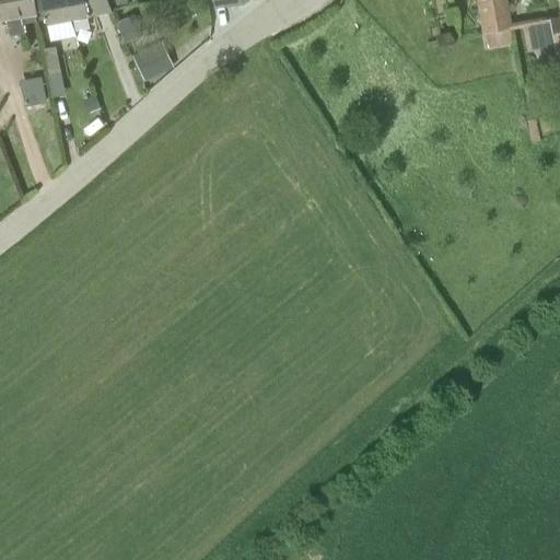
[(23,23),(37,20),(34,0),(0,0),(0,16),(6,16),(10,35),(25,33),(23,23)]
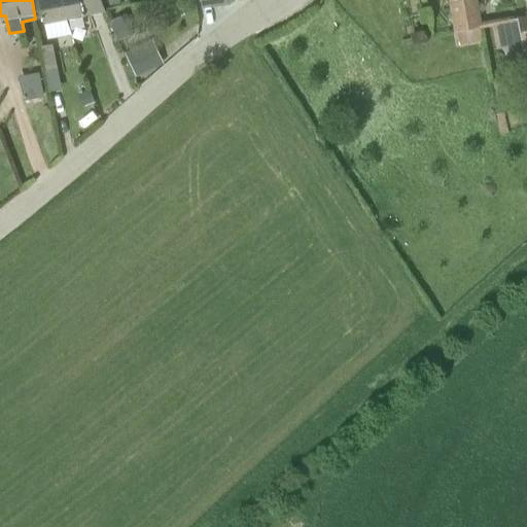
[(70,18),(66,0),(32,0),(35,19),(42,18),(43,23),(70,18)]
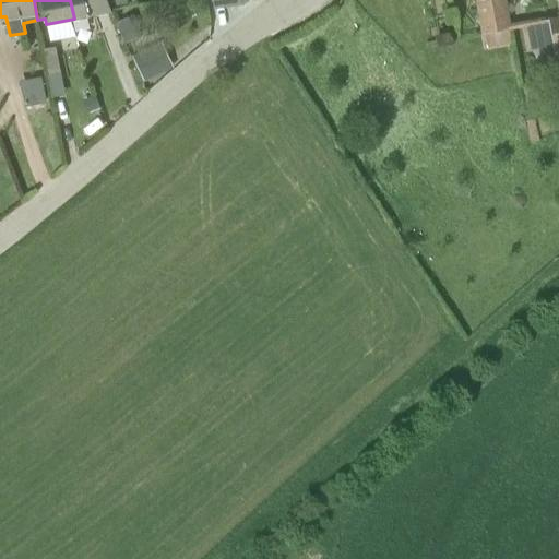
[(107,0),(70,0),(74,19),(111,11),(107,0)]
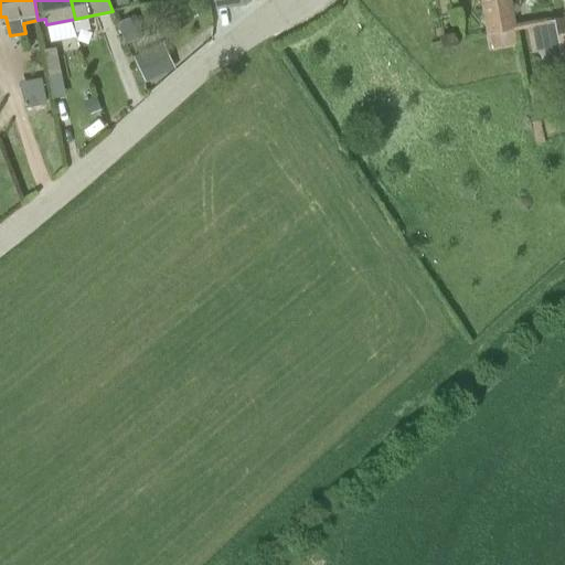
[(509,0),(482,0),(489,33),(514,28),(509,0)]
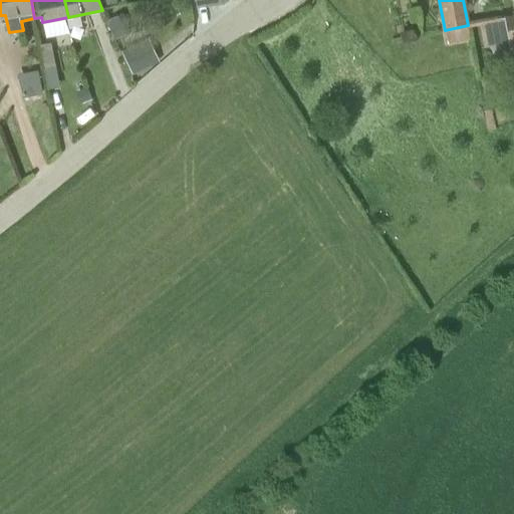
[(124,14),(108,21),(116,39),(133,32),(124,14)]
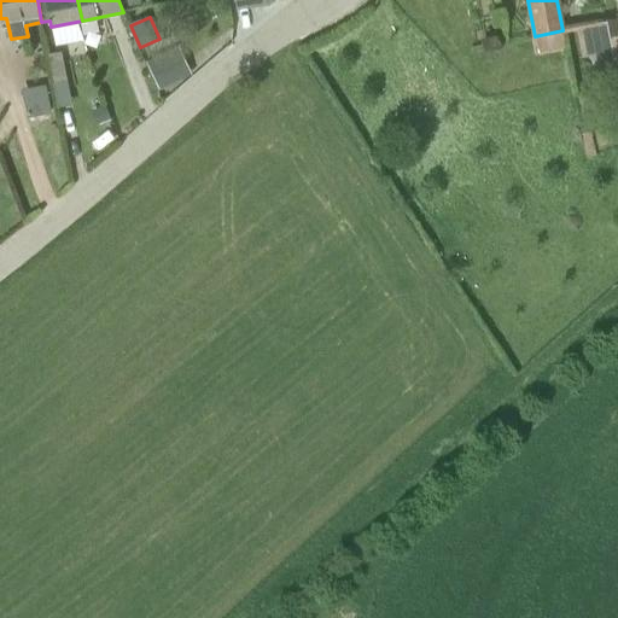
[(617,73),(617,19),(583,25),(586,54),(598,54),(600,75),(617,73)]
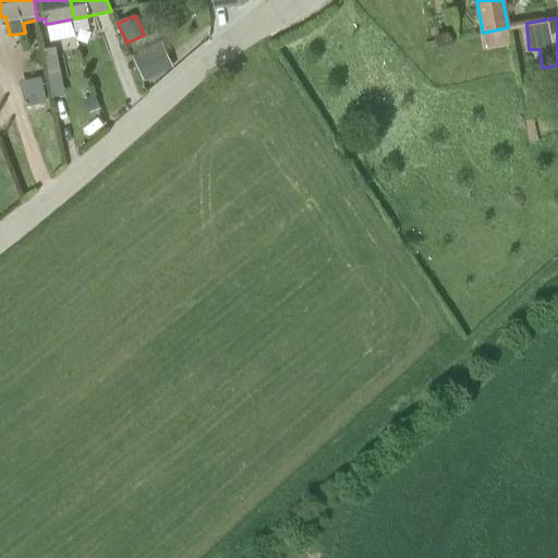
[(48,74),(60,72),(56,46),(43,48),(48,74)]
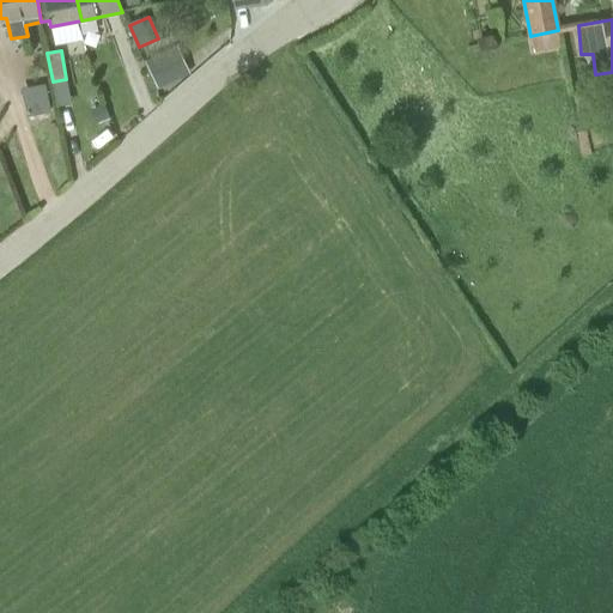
[(159,90),(180,80),(167,53),(147,61),(159,90)]
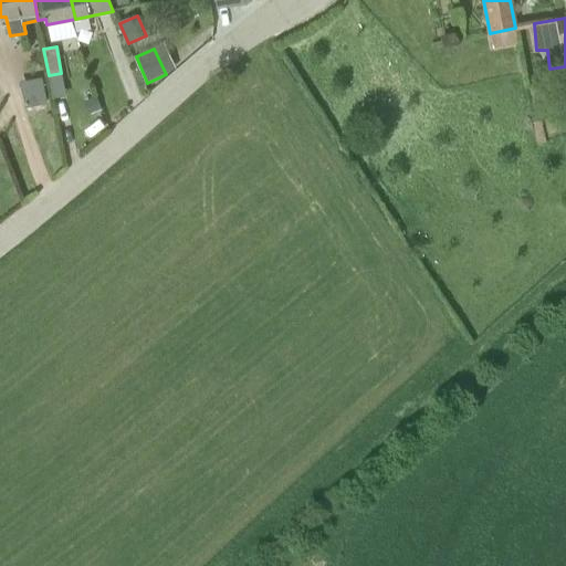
[(48,104),(44,85),(21,88),(27,107),(48,104)]
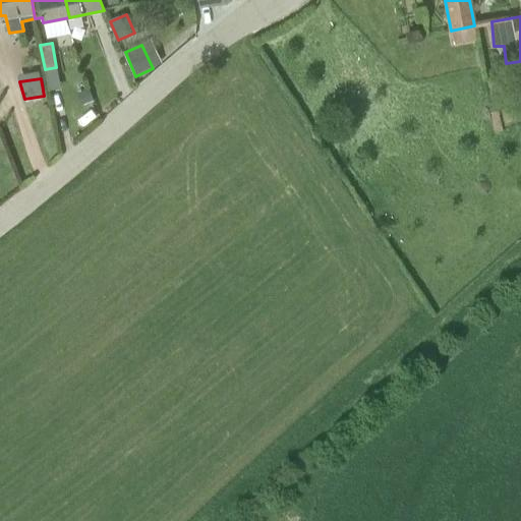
[(91,90),(78,94),(83,106),(95,102),(91,90)]
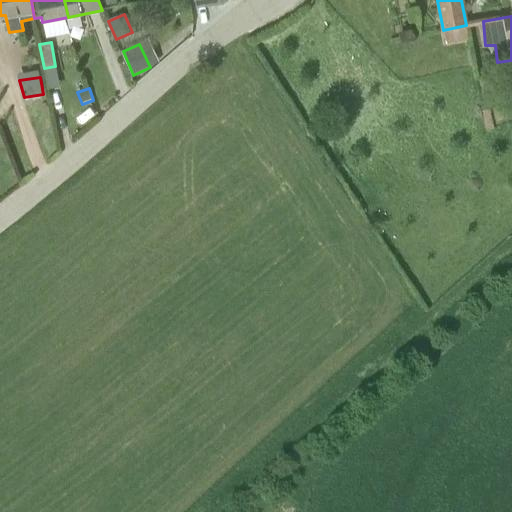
All buildings are outlined.
